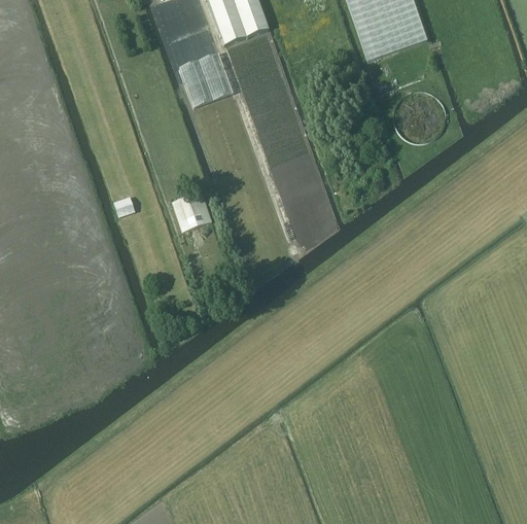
[(268,29),(256,0),(207,0),(223,45),(268,29)]
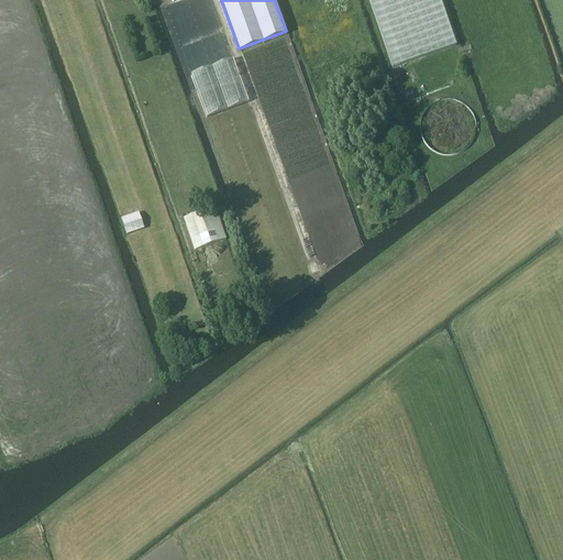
[(370,0),(393,64),(455,42),(440,0),(370,0)]
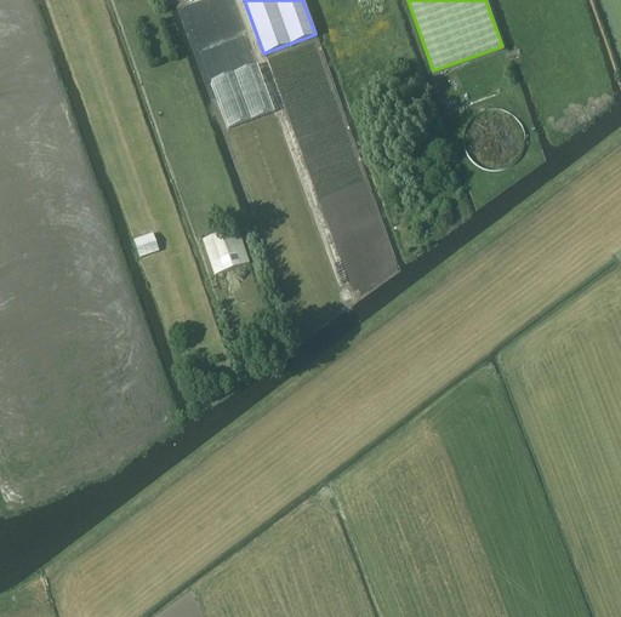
[(246,30),(198,45),(214,95),(261,80),(246,30)]
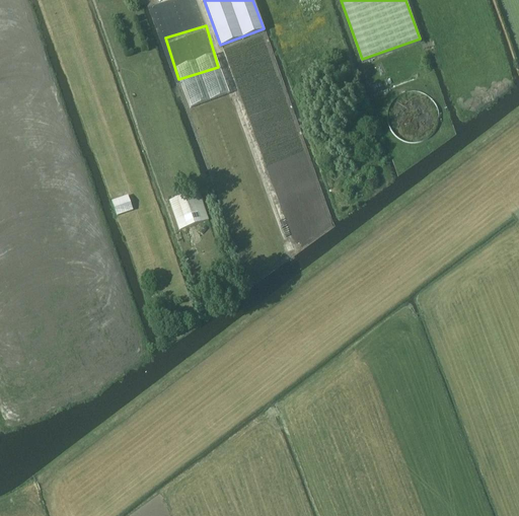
[(439,114),(438,108),(437,103),(435,99),(431,96),(428,93),(424,91),(420,90),(414,89),(410,90),(405,91),(401,93),(397,97),(394,100),(392,104),(391,109),(390,114),(391,119),(392,123),(395,128),(398,131),(400,134),(404,136),(410,137),(414,138),(418,138),(423,137),(428,134),(431,132),(434,128),(437,124),(438,119),(439,114)]
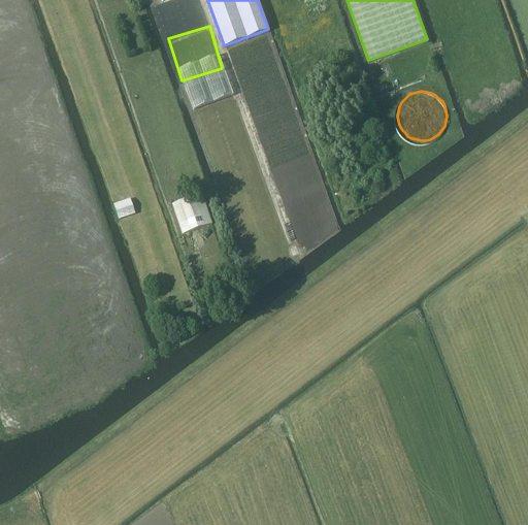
[(172,202),(183,232),(211,222),(201,192),(172,202)]
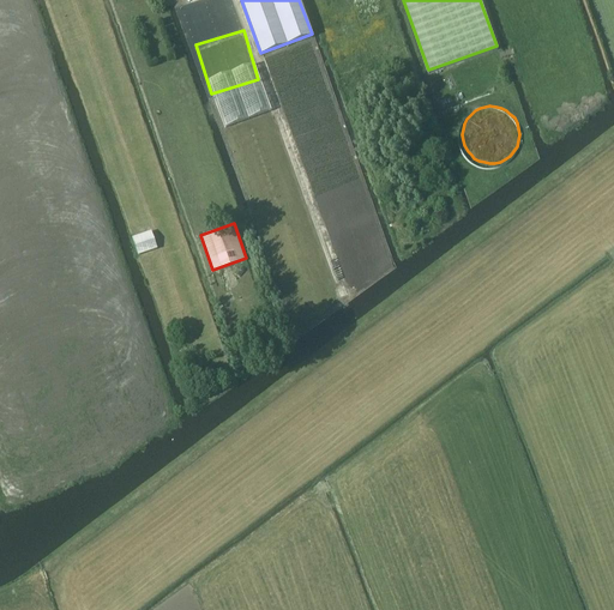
[(133,242),(137,253),(143,251),(157,246),(154,235),(139,240),(133,242)]
